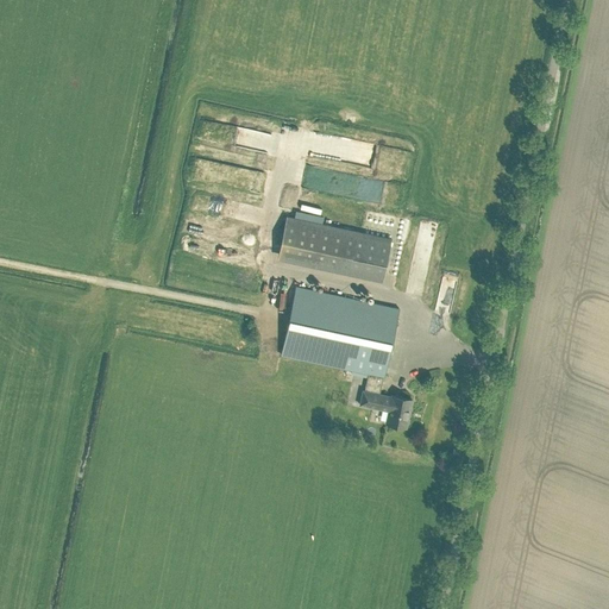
[(382,282),(391,238),(286,215),(276,259),(382,282)]
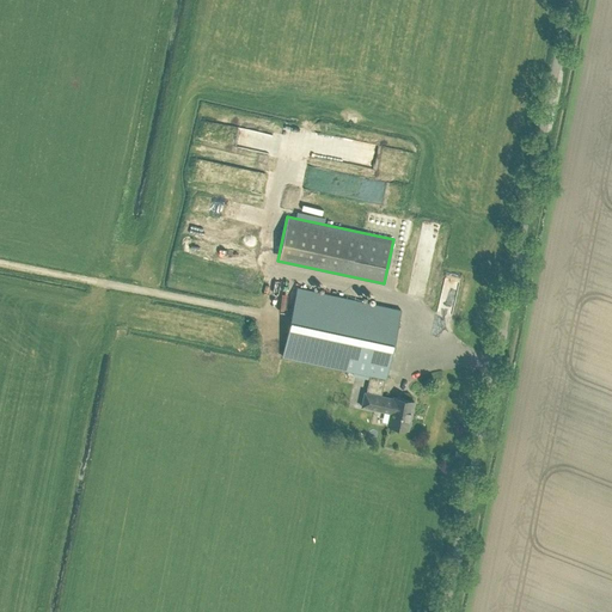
[(193,245),(240,256),(243,245),(195,234),(193,245)]
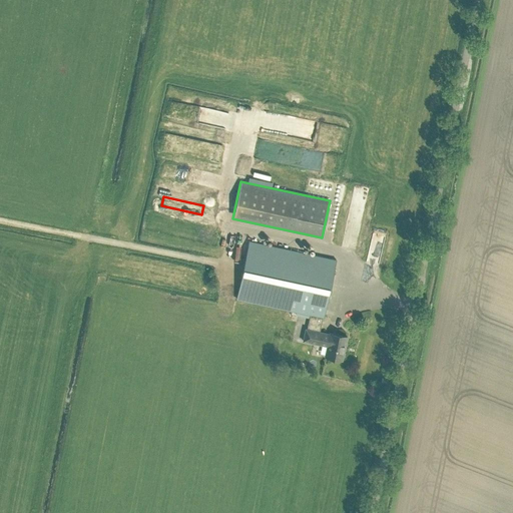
[(236,299),(283,309),(309,315),(323,318),(324,318),(337,260),(248,240),(250,232),(155,212),(141,281),(236,301),(236,299)]
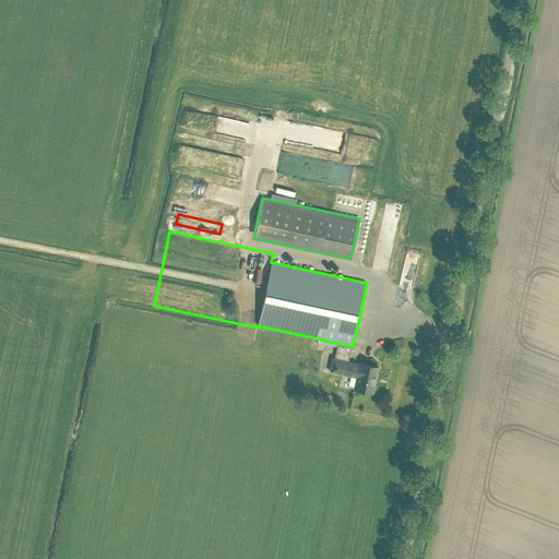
[(348,361),(352,346),(336,343),(330,371),(355,377),(353,388),(372,392),(378,367),(358,363),(357,364),(348,361)]
